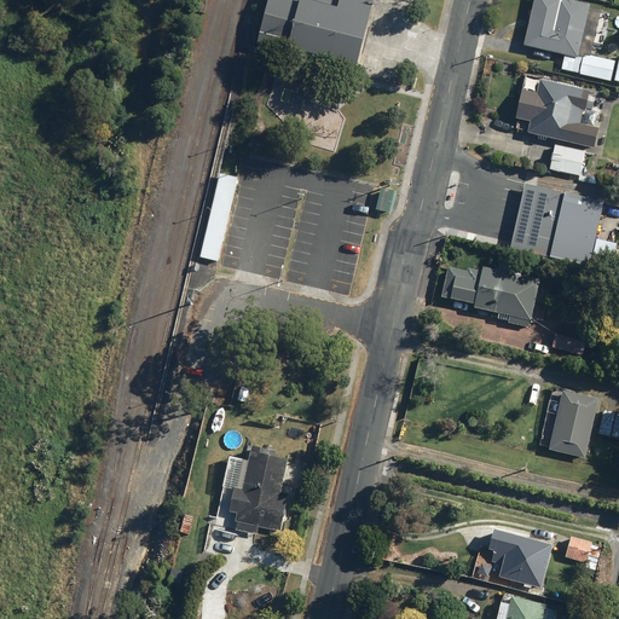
[(359,0),(261,0),(252,44),(353,69),(369,3),(359,0)]
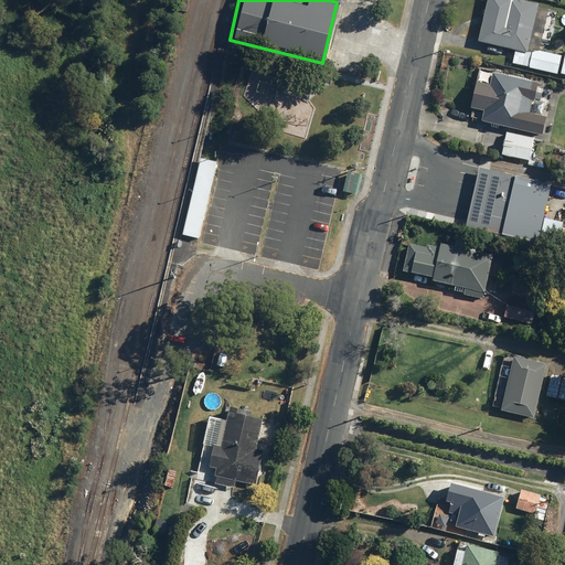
[(513,63),(557,73),(562,55),(529,48),(539,3),(522,0),(487,0),(478,40),(515,49),(513,63)]
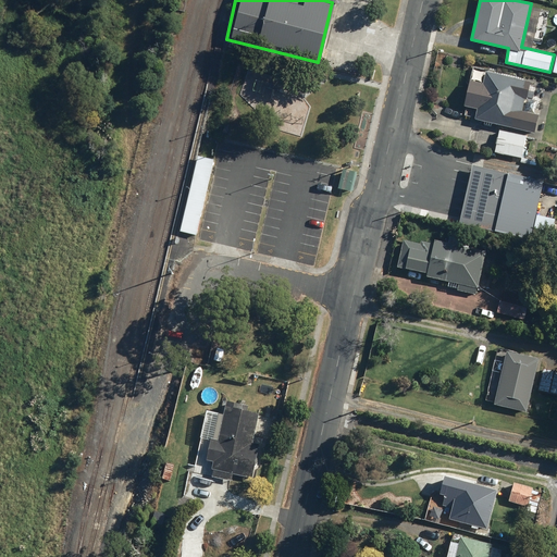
[(462,111),(521,124),(525,107),(509,102),(511,91),(514,91),(518,73),(473,63),(462,111)]
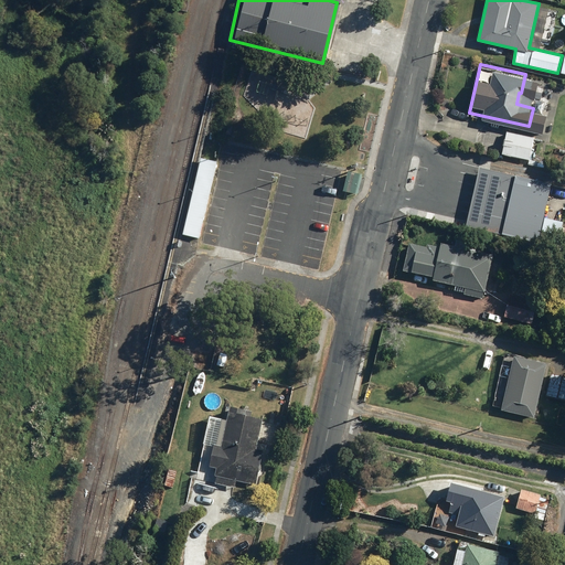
[(502,153),(529,159),(533,137),(507,131),(502,153)]
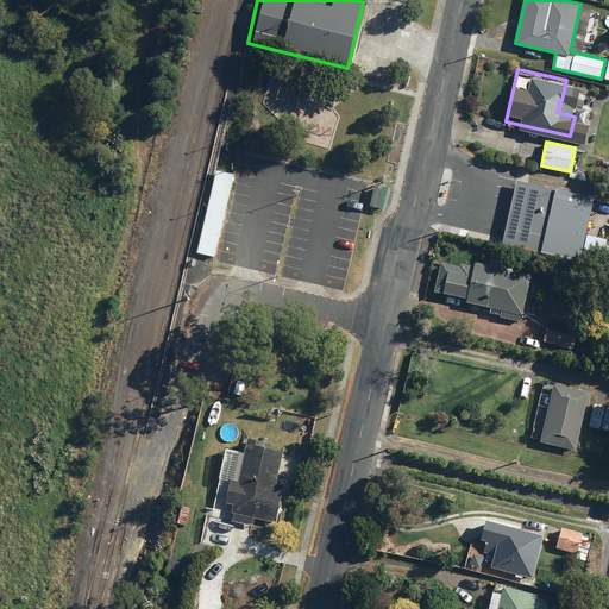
[(214,259),(233,179),(215,174),(195,256),(214,259)]
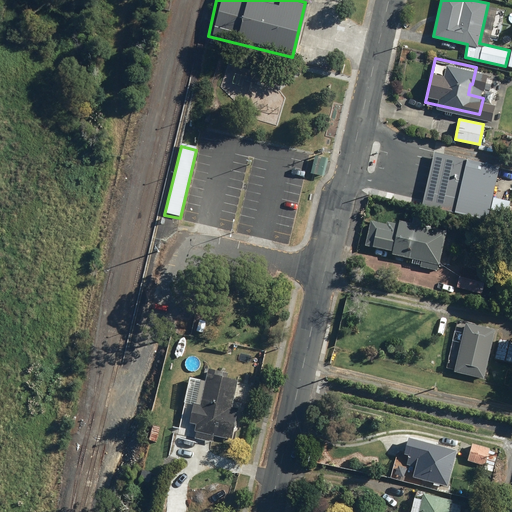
[(432,207),(444,153),(435,151),(423,205),(432,207)]
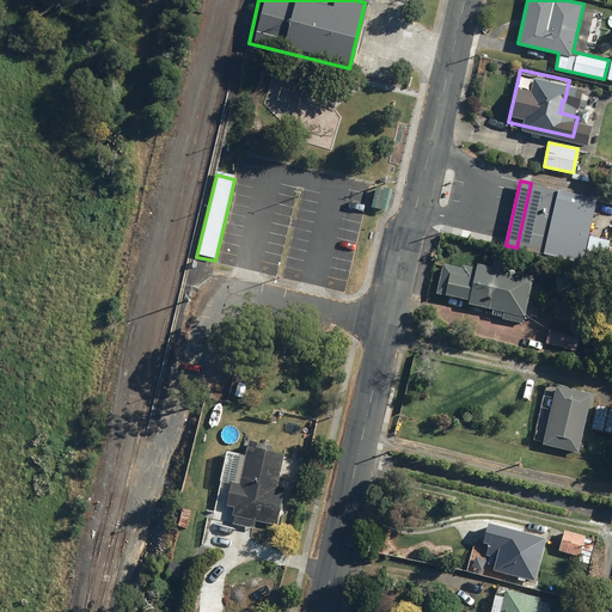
[(516,248),(583,263),(599,199),(531,183),(516,248)]
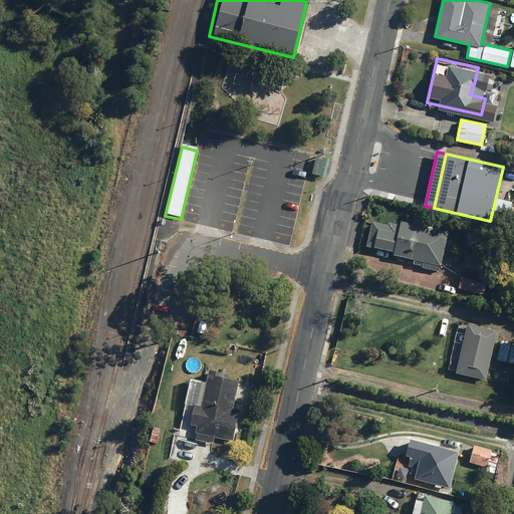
[(316,159),(311,176),(324,179),(328,161),(316,159)]
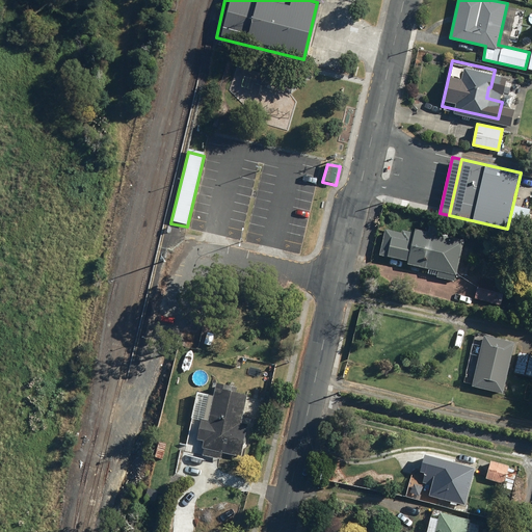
[(437,276),(455,280),(464,240),(415,230),(415,232),(402,230),(401,233),(384,229),(379,255),(408,261),(407,264),(439,270),(437,276)]
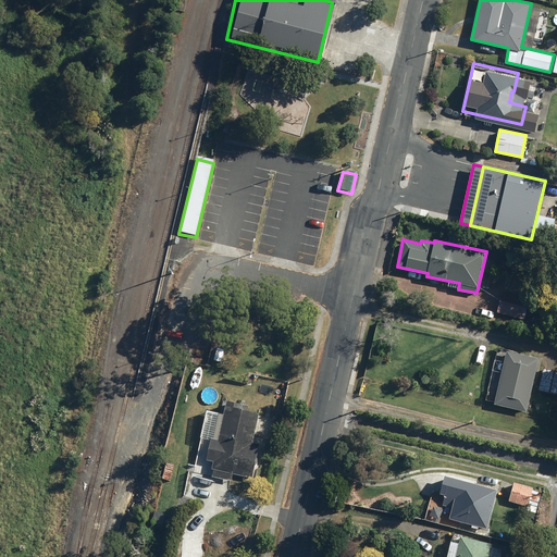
[(497,312),(524,319),(530,297),(503,291),(497,312)]
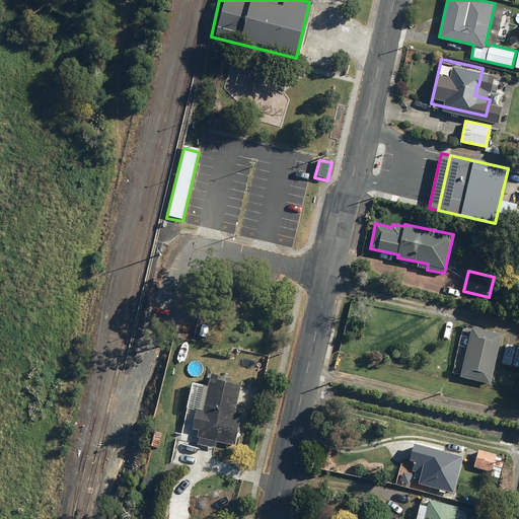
[(460,376),(491,383),(502,334),(471,327),(460,376)]
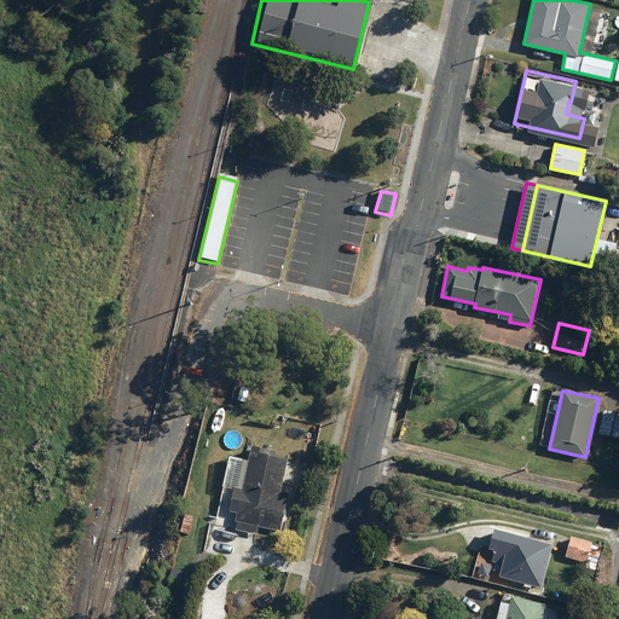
[(597,434),(618,438),(618,411),(603,409),(597,434)]
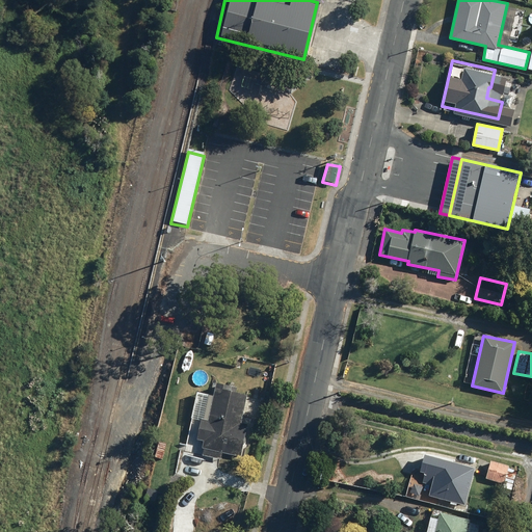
[(203,456),(221,460),(222,454),(243,458),(249,426),(243,424),(248,398),(231,394),(233,388),(219,386),(211,423),(205,422),(201,442),(206,443),(203,456)]
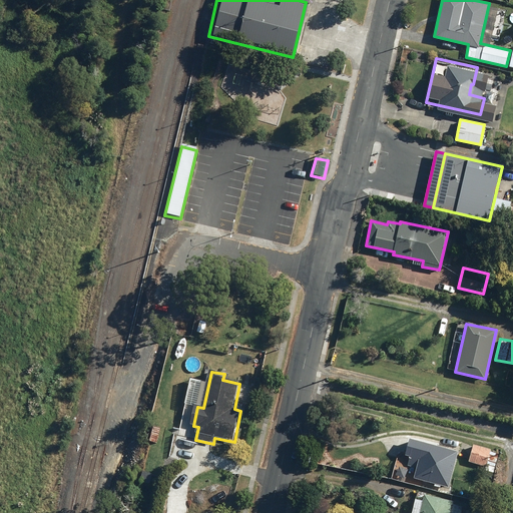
[(157,431),(149,431),(148,444),(156,445),(157,431)]
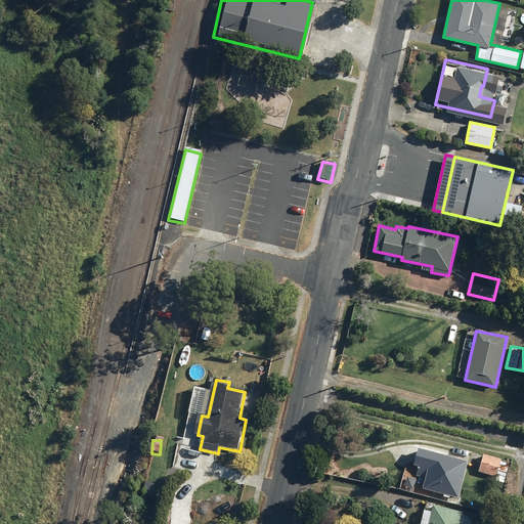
[(423,488),(459,498),(469,461),(419,447),(413,465),(419,467),(417,475),(425,478),(423,488)]
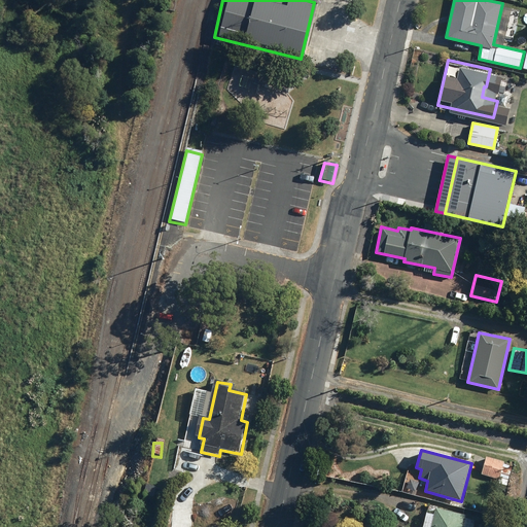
[(482,475),(500,479),(504,461),(487,456),(482,475)]
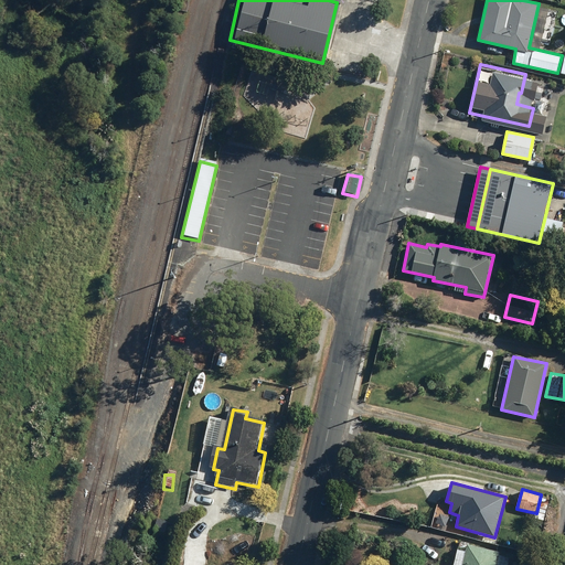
[(163,534),(167,522),(155,519),(152,532),(163,534)]
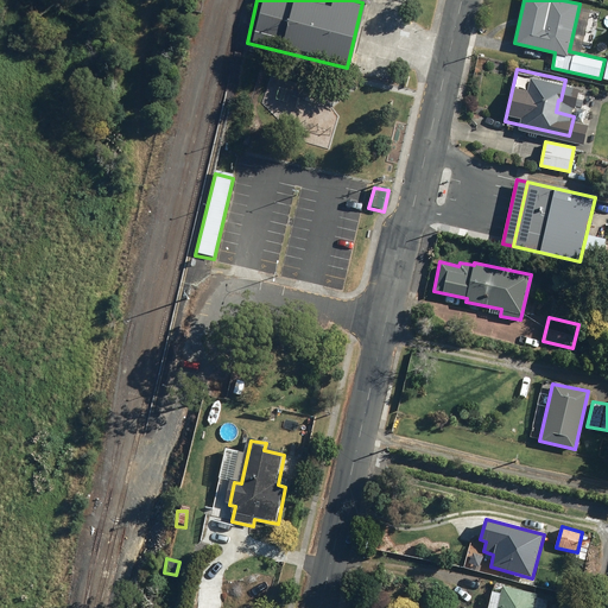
[(534,607),(539,594),(502,586),(496,607),(534,607)]
